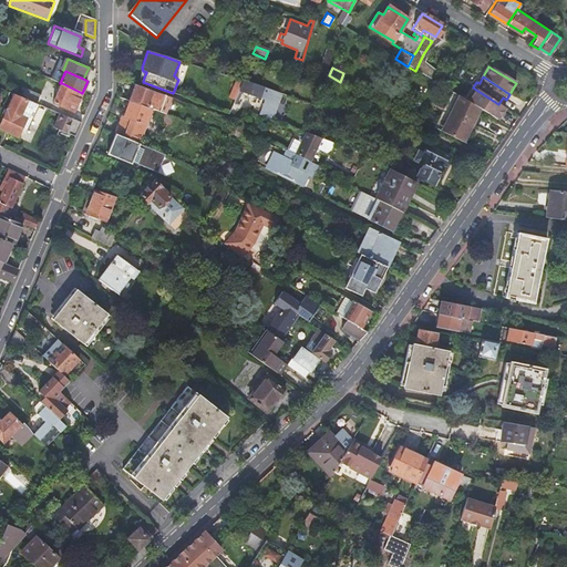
[(229,102),(234,104),(238,93),(243,82),(237,80),(229,102)]
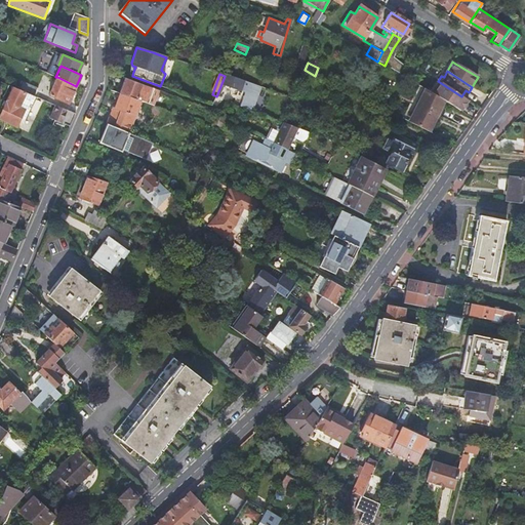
[(225,76),(220,86),(241,93),(243,88),(244,83),(238,80),(225,76)]
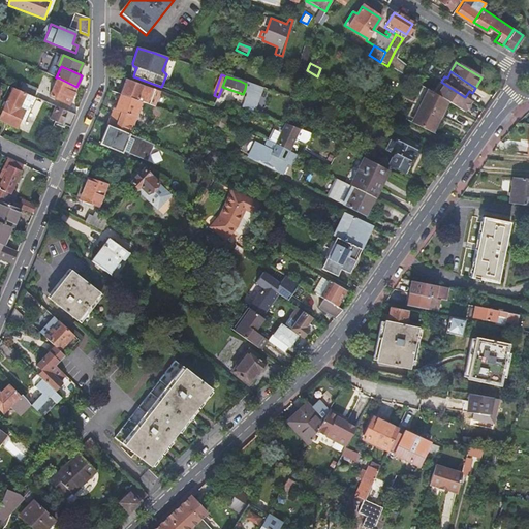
[(69,104),(76,87),(58,78),(50,96),(69,104)]
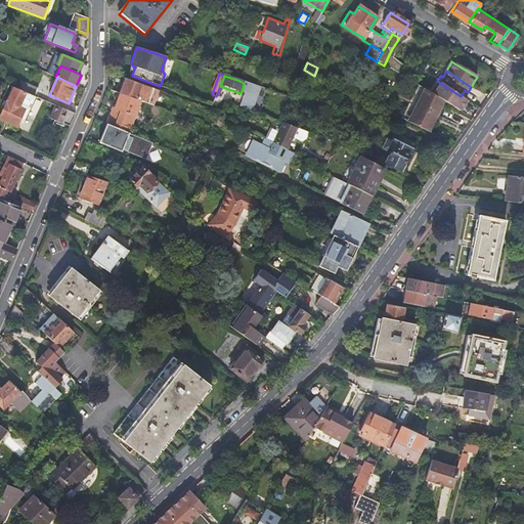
[(116,93),(120,95),(139,103),(153,110),(160,93),(123,78),(116,93)]
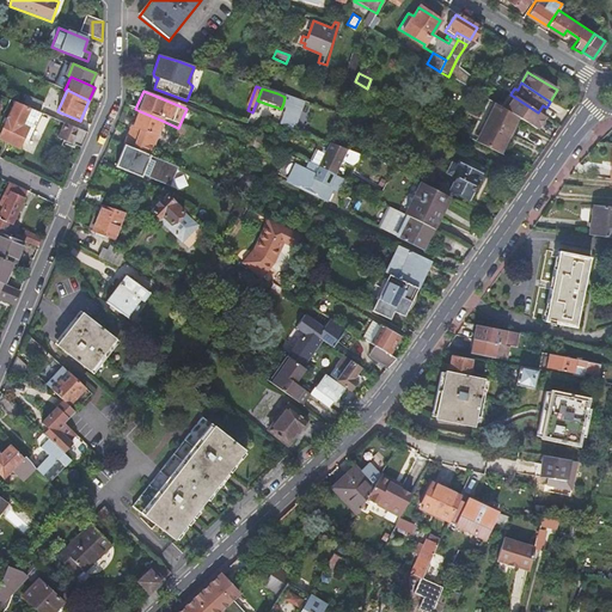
[(26,93),(23,103),(40,110),(43,101),(26,93)]
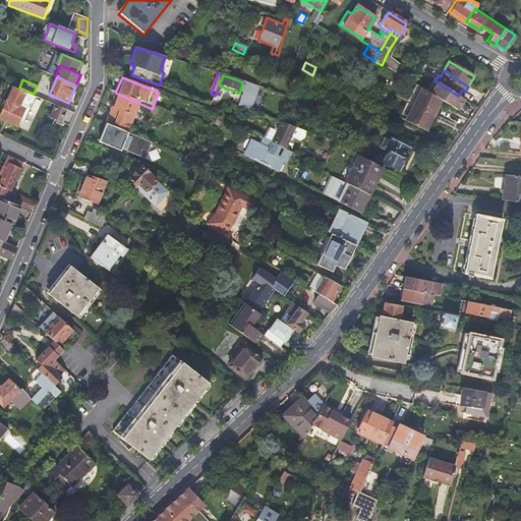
[(259,88),(242,82),(241,88),(257,93),(259,88)]
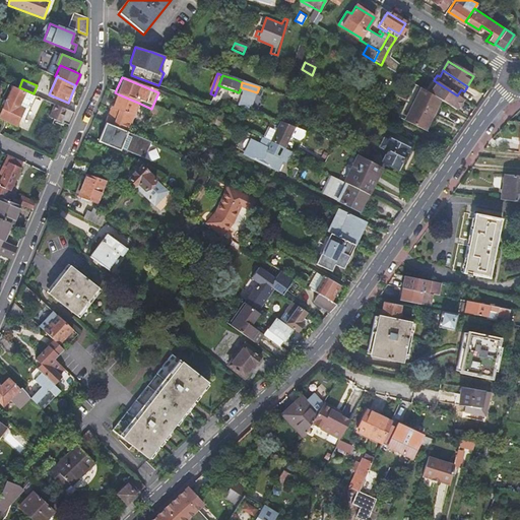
[(439,101),(458,112),(465,101),(457,95),(437,82),(429,94),(439,101)]
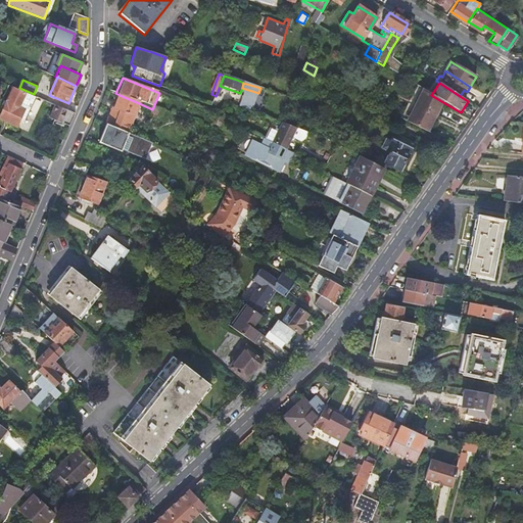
[(19,88),(12,85),(0,111),(0,117),(16,126),(19,119),(21,120),(25,119),(35,94),(34,94),(19,88)]
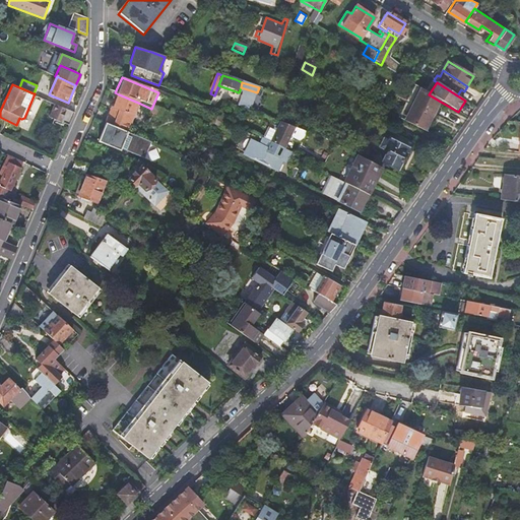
[(414,85),(398,118),(424,131),(439,101),(429,94),(414,85)]
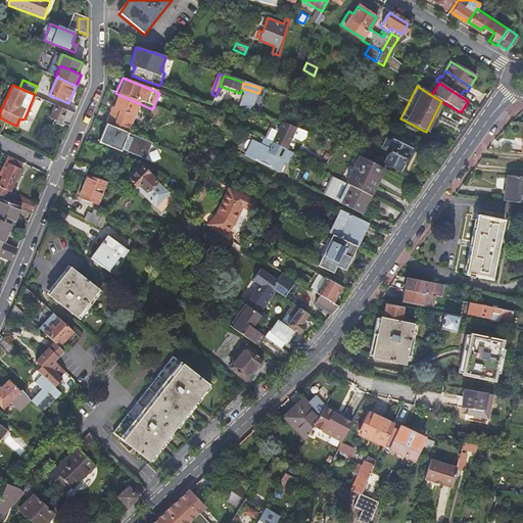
[(357,108),(362,99),(351,94),(346,103),(357,108)]
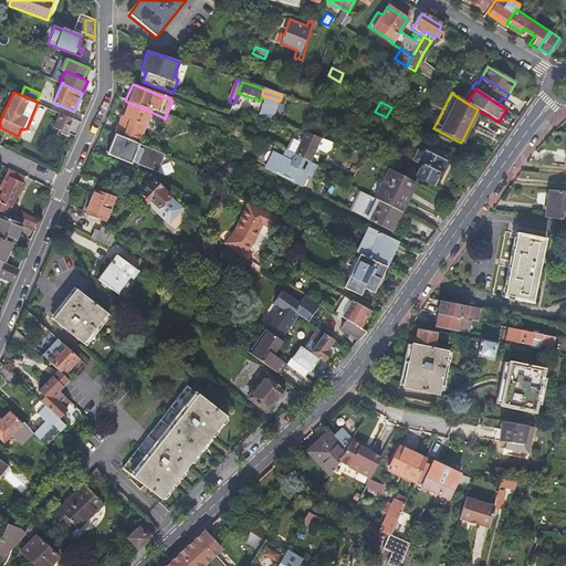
[(129,103),(115,134),(135,144),(150,112),(129,103)]
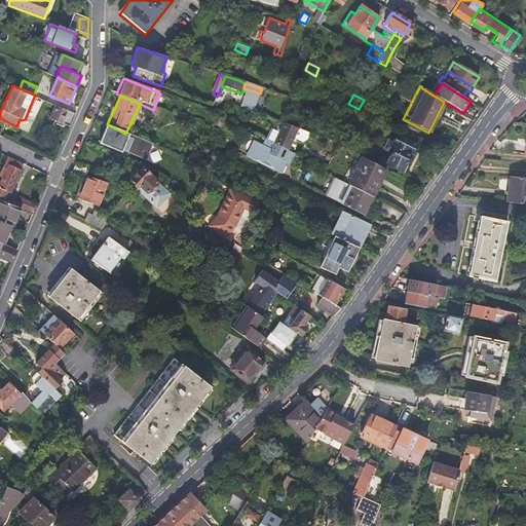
[(71,121),(75,112),(60,106),(55,115),(71,121)]
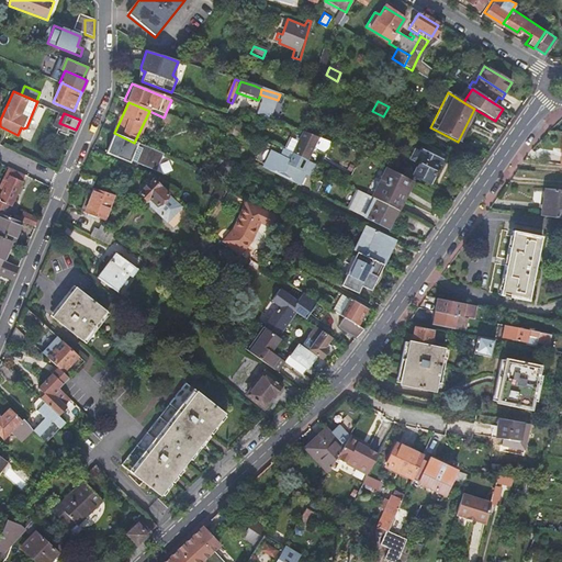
[(134,143),(114,133),(104,153),(128,165),(130,163),(154,175),(163,157),(134,143)]
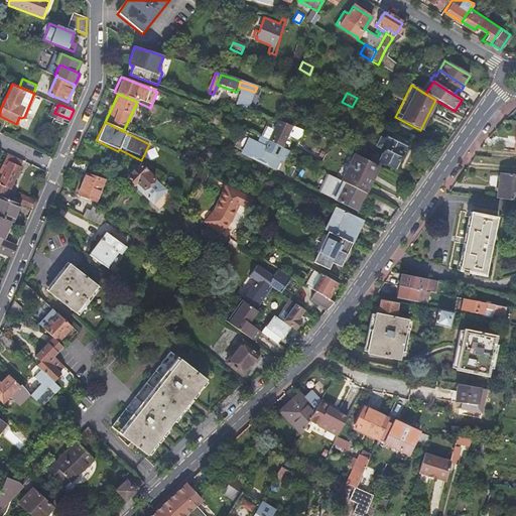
[(279,124),(270,145),(282,150),(291,129),(279,124)]
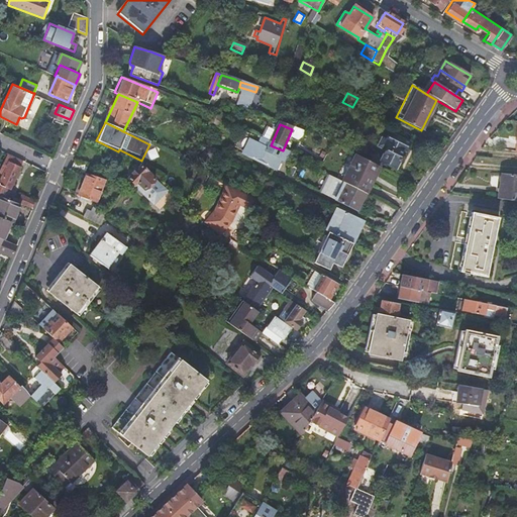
[(194,143),(200,147),(207,134),(202,131),(194,143)]
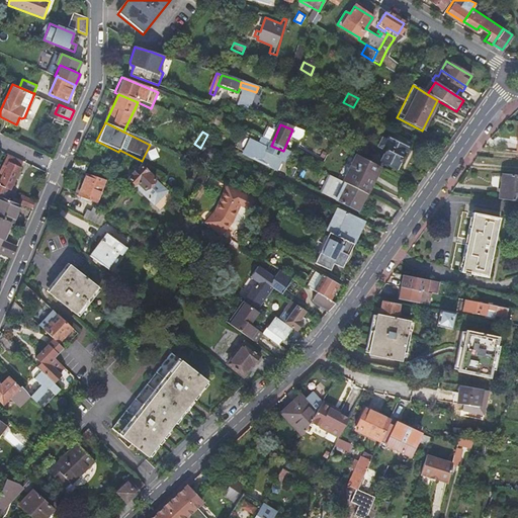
[(375,158),(383,162),(399,169),(408,151),(409,152),(414,143),(393,132),(386,144),(383,143),(375,158)]
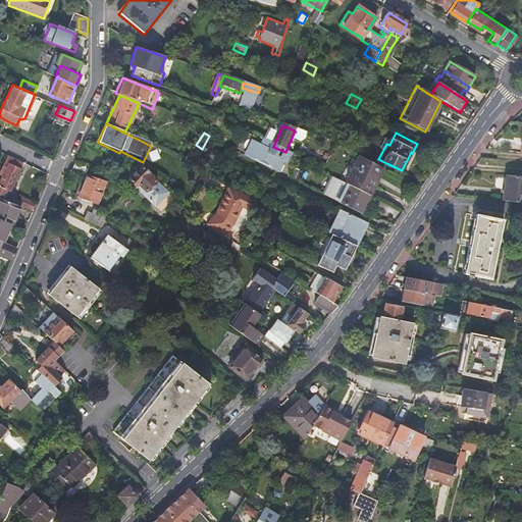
[(285,153),(285,152),(273,147),(265,143),(262,151),(253,147),(247,160),(280,176),(285,164),(293,167),(295,161),(297,158),(285,153)]
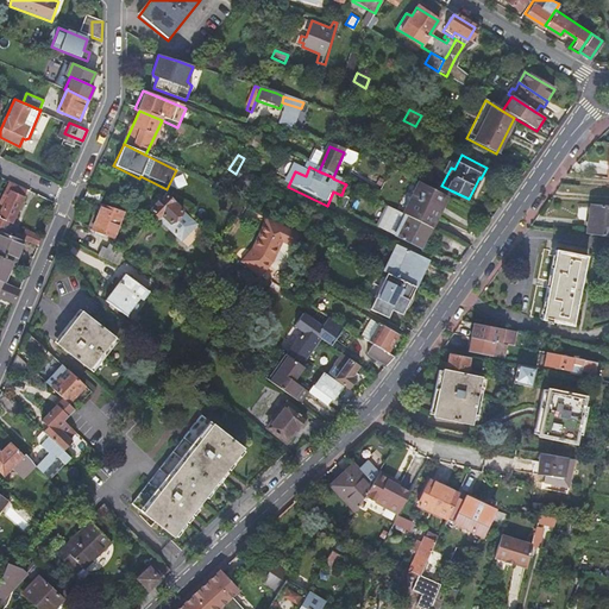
[(391,169),(375,202),(389,209),(390,209),(407,218),(431,230),(447,195),(400,173),(391,169)]
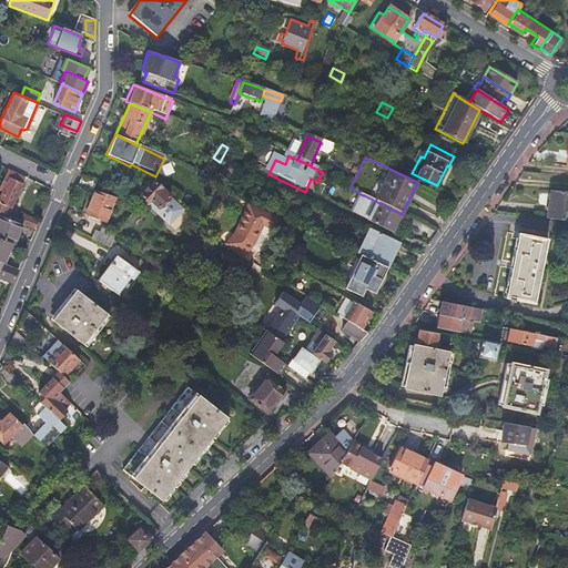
[(0,215),(6,217),(23,176),(8,169),(4,175),(10,178),(0,200),(0,215)]
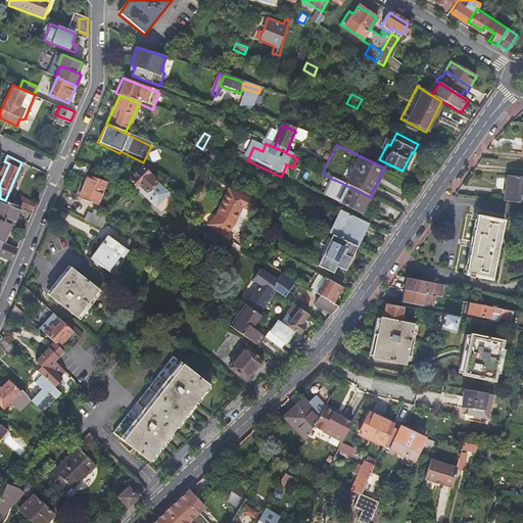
[(76,161),(72,170),(86,176),(89,168),(76,161)]
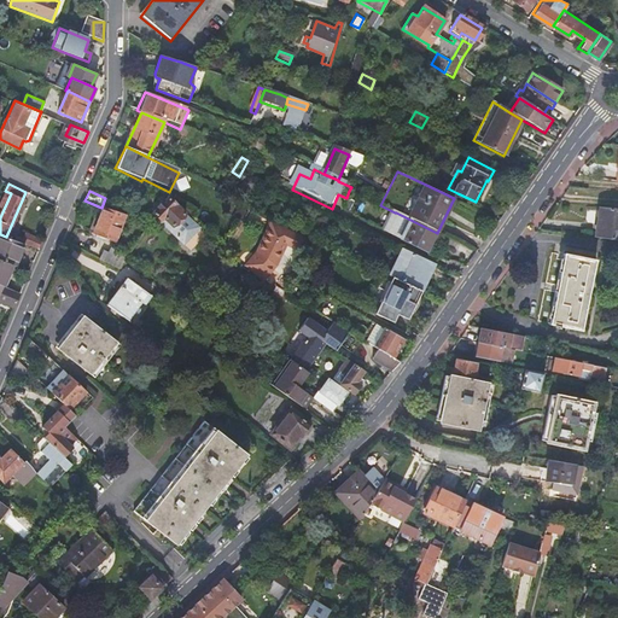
[(150,214),(164,198),(159,193),(145,210),(150,214)]
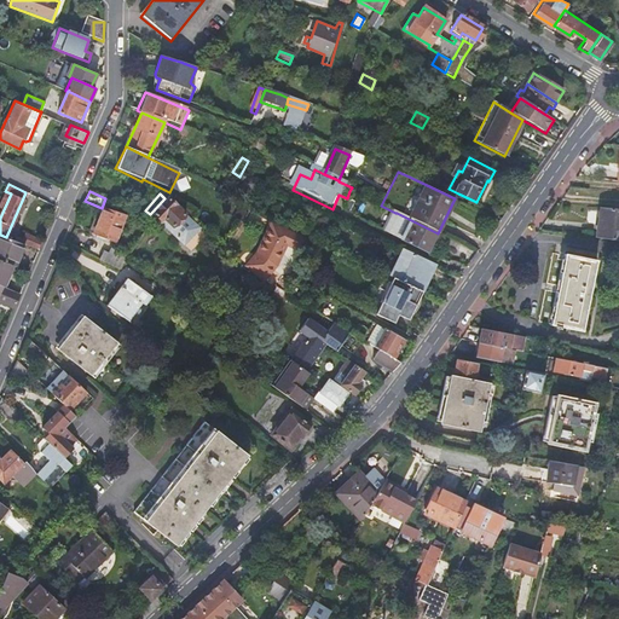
[(195,217),(167,203),(152,220),(161,227),(163,225),(180,238),(187,229),(180,223),(185,218),(191,223),(195,217)]
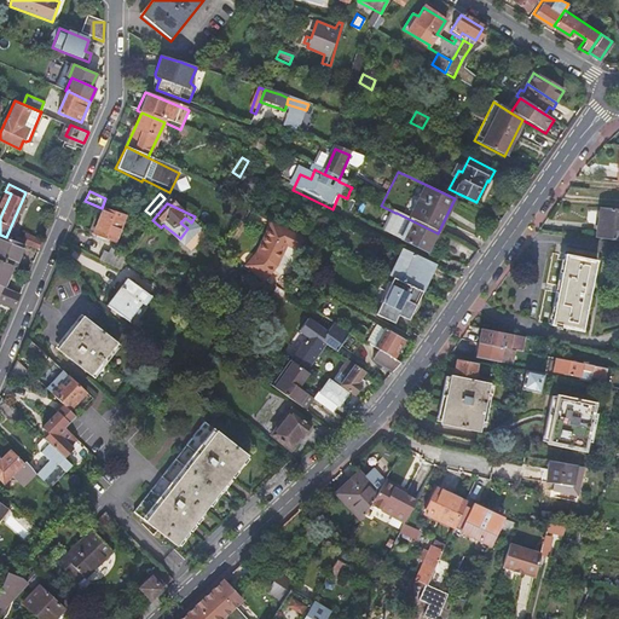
[(352,218),(358,207),(353,204),(347,207),(346,209),(348,215),(352,218)]
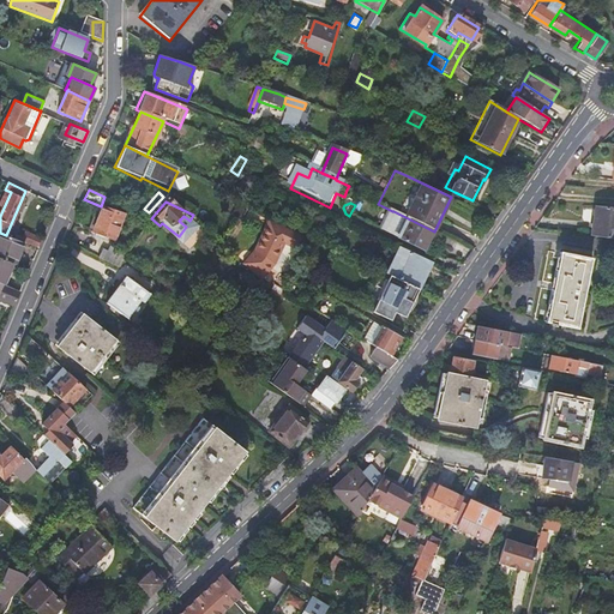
[(613,206),(596,205),(594,236),(613,239),(613,206)]
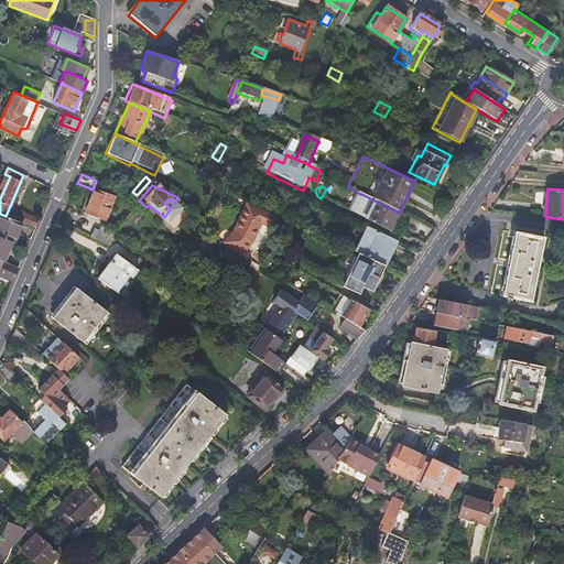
[(104,221),(112,199),(95,191),(85,214),(104,221)]
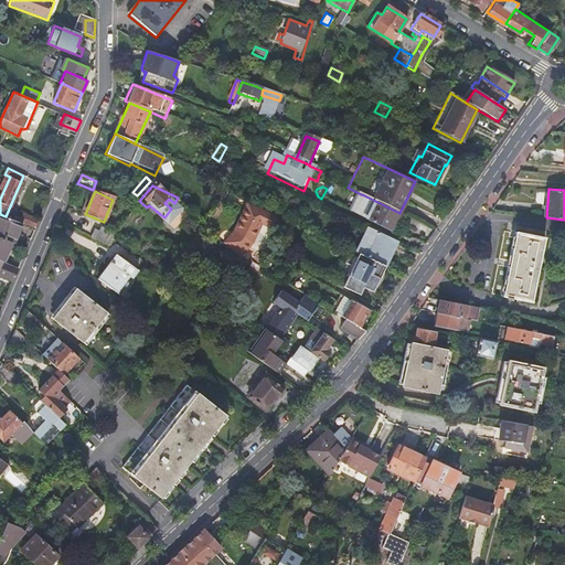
[(225,199),(214,193),(211,192),(206,202),(217,208),(225,199)]
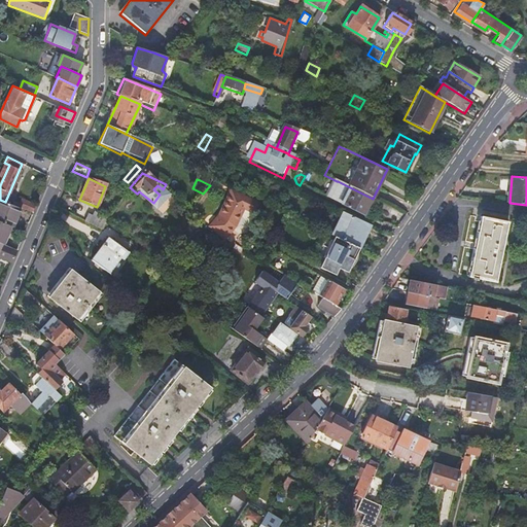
[(364,216),(373,199),(352,188),(338,181),(329,200),(344,206),(364,216)]
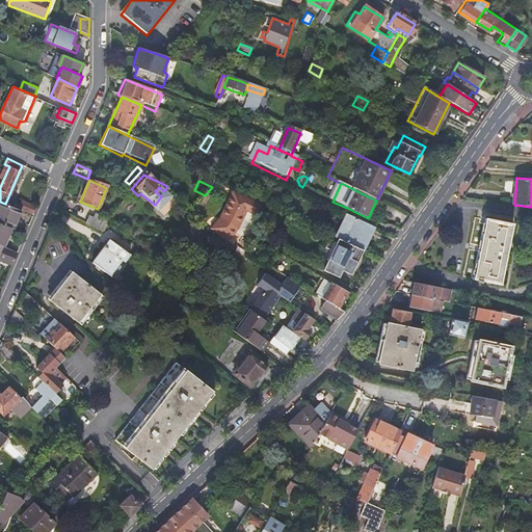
[(219,220),(210,231),(227,244),(236,234),(245,215),(258,221),(263,209),(233,195),(230,194),(219,220)]
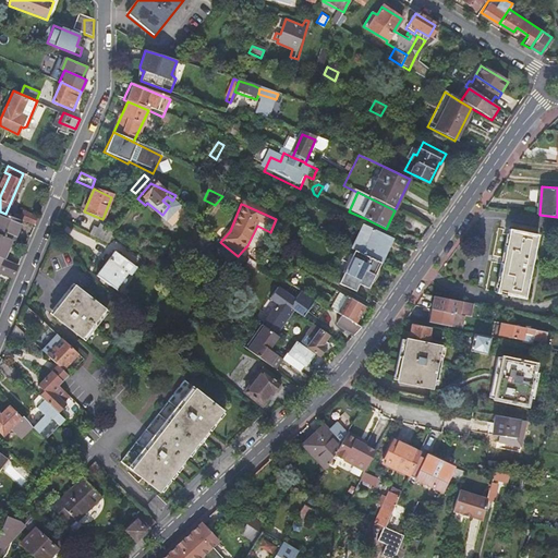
[(5,214),(0,211),(0,233),(1,234),(11,239),(14,241),(23,220),(19,219),(5,214)]
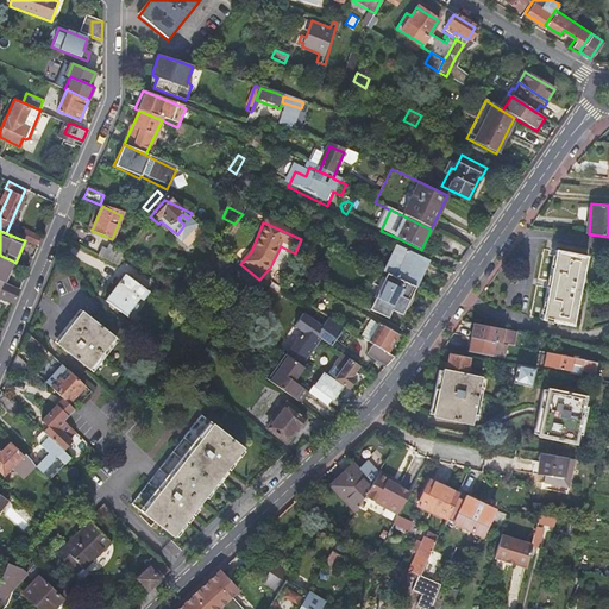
[(20,239),(25,240),(38,246),(42,238),(24,231),(20,239)]
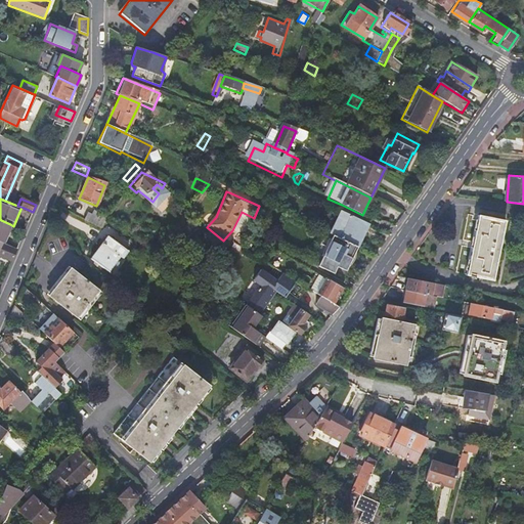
[(84,219),(101,225),(104,215),(87,210),(84,219)]
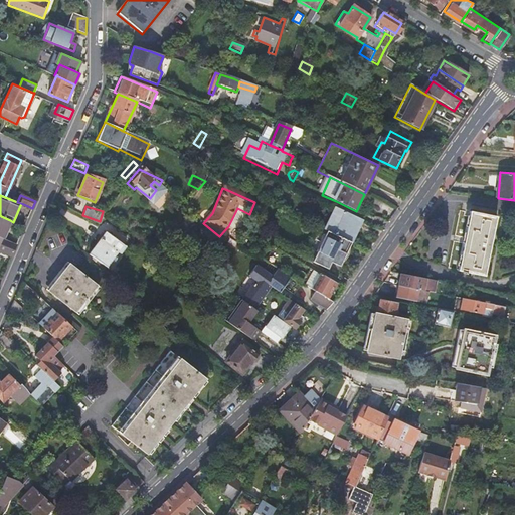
[(359,219),(332,207),(321,230),(323,231),(348,242),(359,219)]
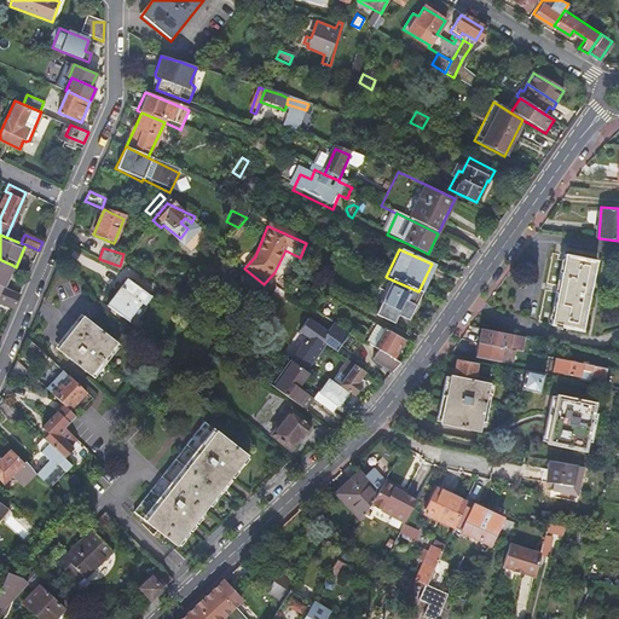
[(80,254),(76,261),(97,271),(100,262),(80,254)]
